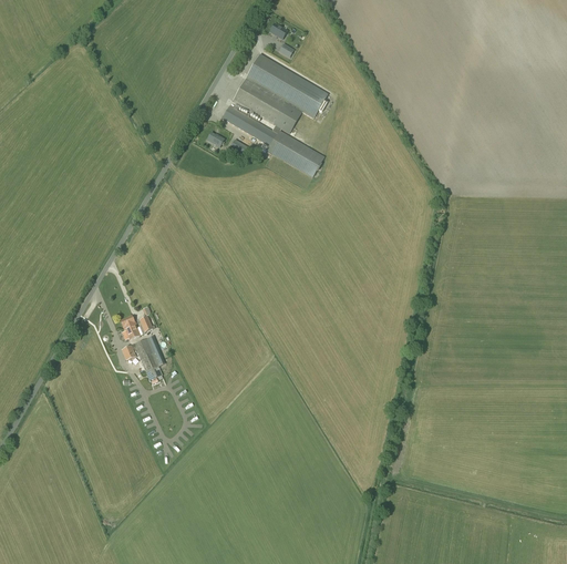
[(288,29),(275,21),(269,30),(282,38),(288,29)]
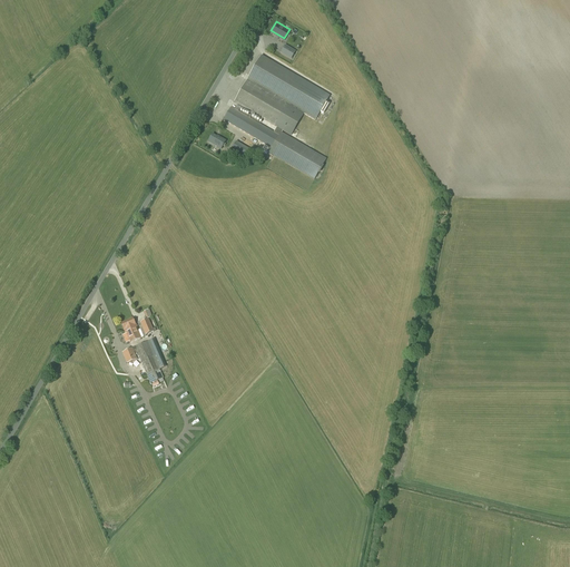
[(281,50),(291,57),(296,48),(285,42),(281,50)]
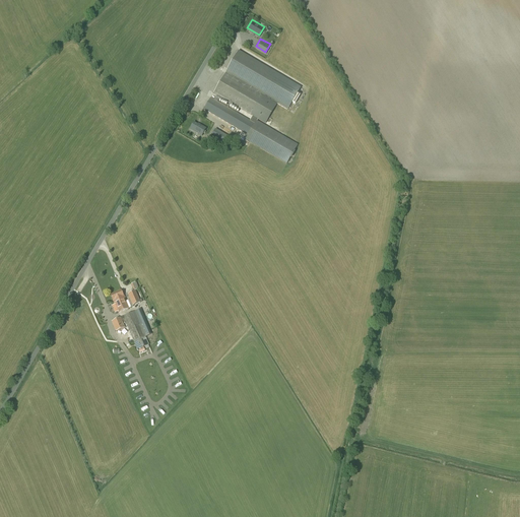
[(251,112),(265,121),(277,102),(287,108),(301,85),(293,80),(239,49),(214,90),(217,92),(214,97),(211,94),(204,107),(248,132),(245,137),(286,162),(298,142),(257,118),(255,121),(229,106),(232,101),(251,112)]
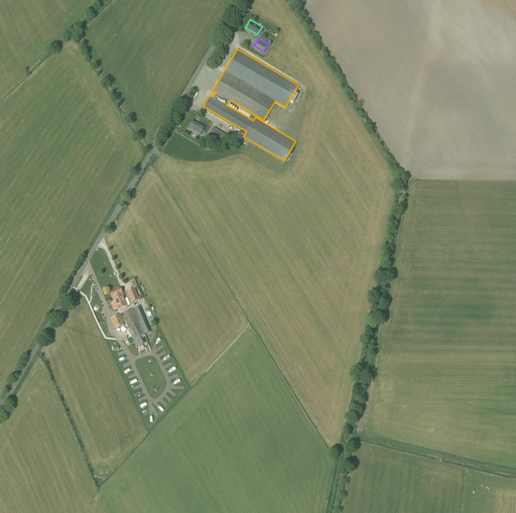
[(198,122),(192,119),(188,125),(201,132),(205,125),(198,121),(198,122)]
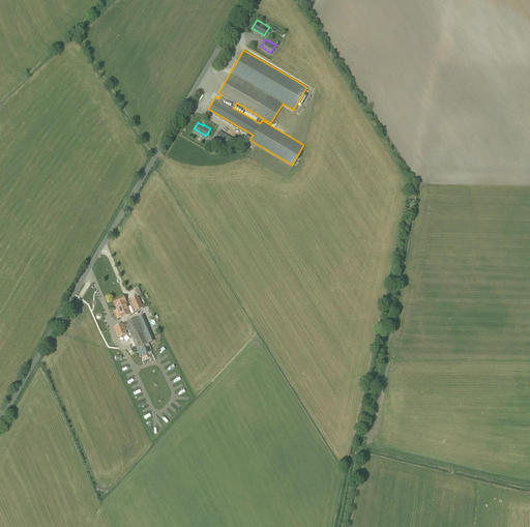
[(230,145),(234,137),(233,136),(219,128),(215,137),(230,145)]
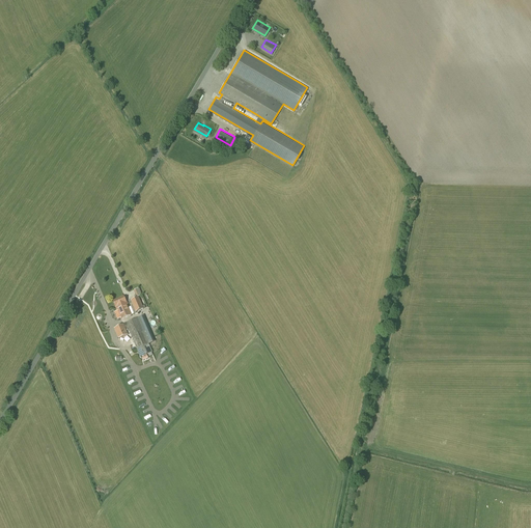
[(121,304),(128,302),(123,294),(113,298),(116,307),(120,305),(121,304)]
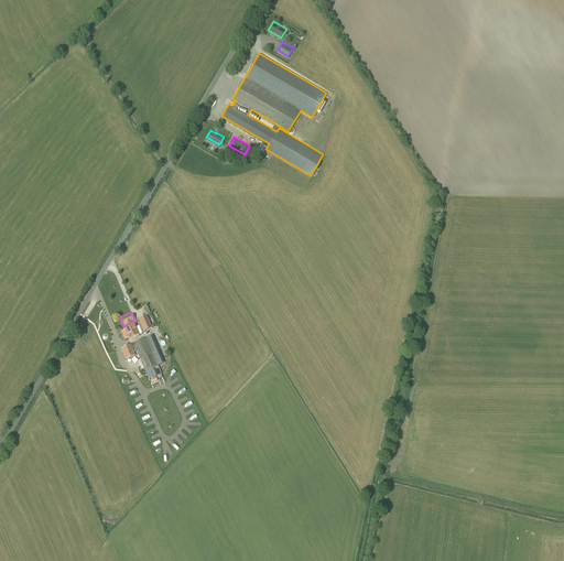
[(143,328),(152,325),(148,312),(139,316),(143,328)]
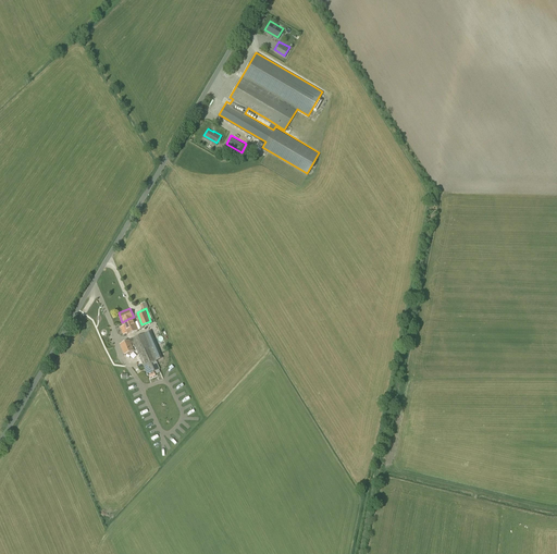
[(126,320),(122,322),(127,332),(138,328),(134,317),(127,319),(126,320)]
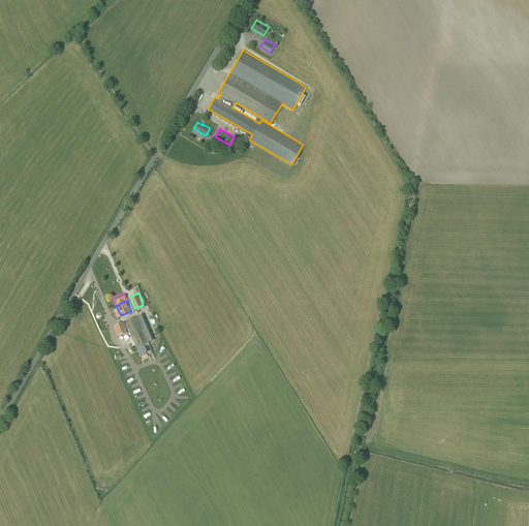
[(154,336),(143,312),(114,325),(118,334),(127,331),(124,322),(127,321),(130,330),(141,352),(151,348),(148,339),(154,336)]
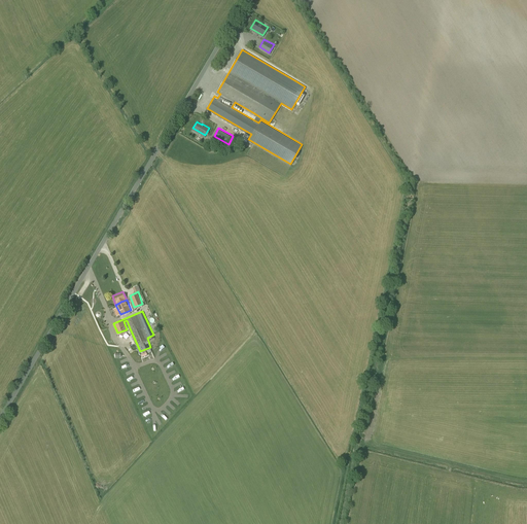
All buildings are outlined.
